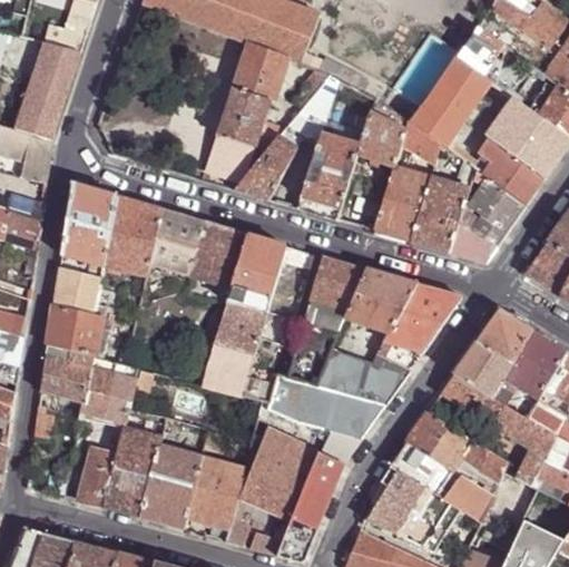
[(89,23),(97,0),(72,0),(70,10),(84,15),(82,21),(89,23)]
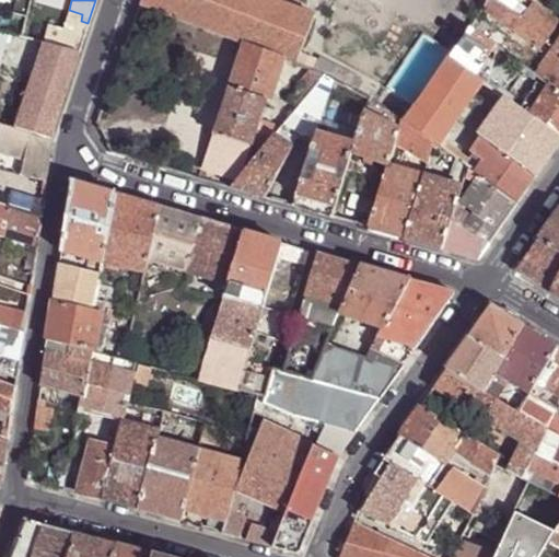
[(139,0),(237,38),(281,56),(294,61),(313,14),(278,0),(139,0)]
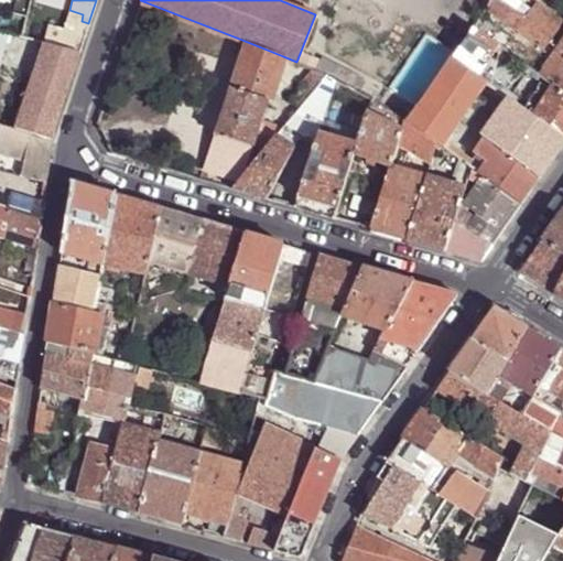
[(487,0),(484,6),(542,47),(553,31),(561,19),(536,0),(530,7),(521,0),(487,0)]
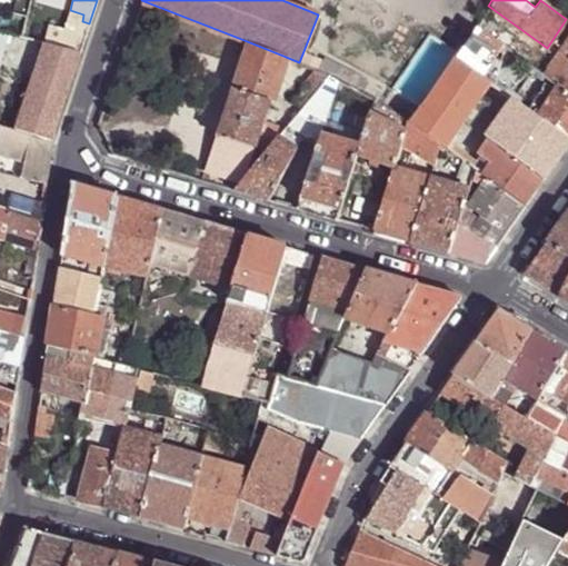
[(485,11),(476,25),(501,43),(509,49),(534,66),(542,52),(485,11)]
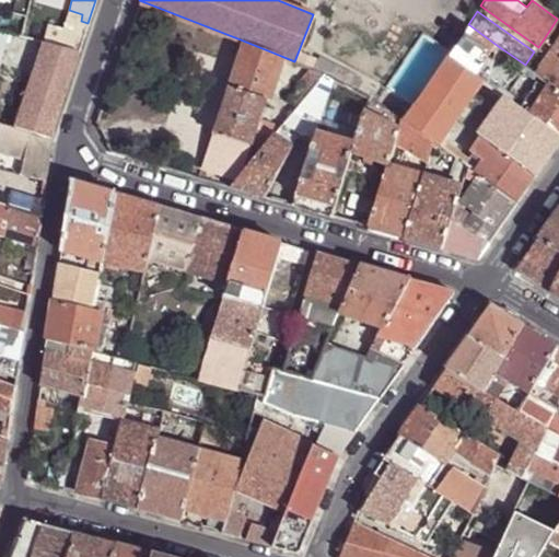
[(451,49),(447,55),(473,72),(476,68),(493,43),(468,24),(451,49)]
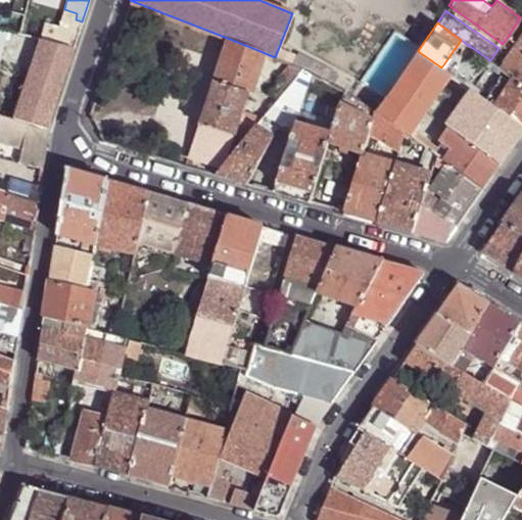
[(521,34),(500,66),(512,76),(521,82),(521,34)]
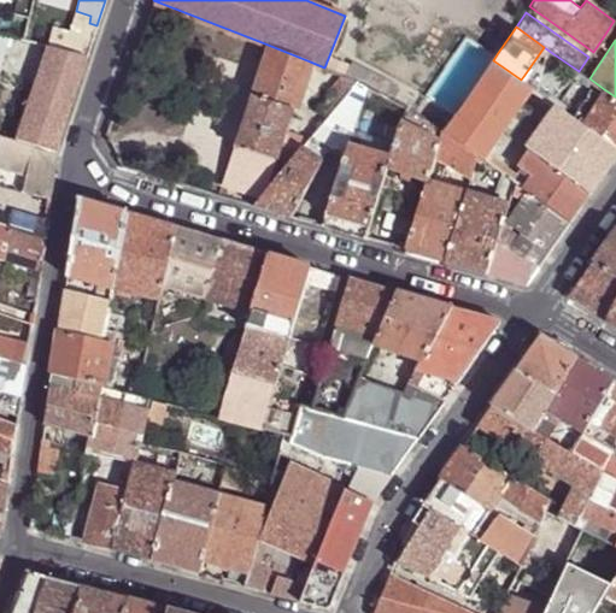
[(310,62),(262,42),(233,142),(274,155),(274,154),(282,127),(291,98),(295,100),(310,65),(310,62)]
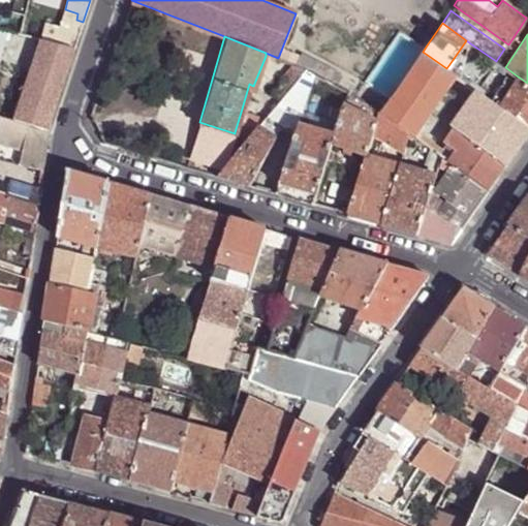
[(74,45),(44,37),(16,119),(48,129),(49,122),(74,45)]
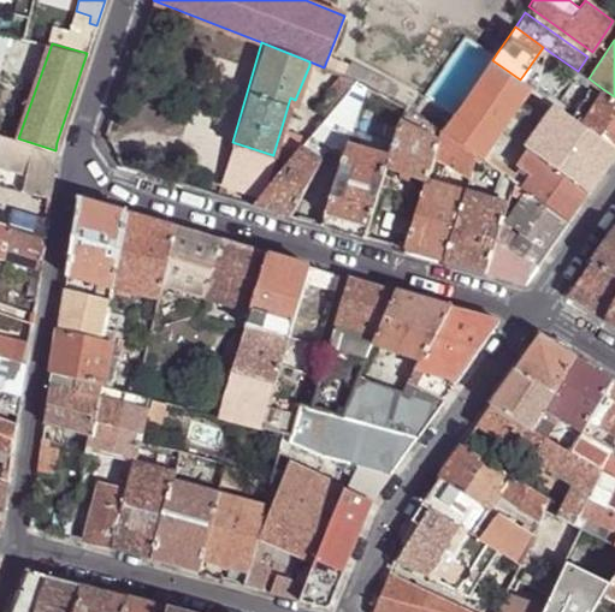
[(578,71),(551,53),(548,58),(554,61),(548,70),(579,93),(589,78),(578,71)]
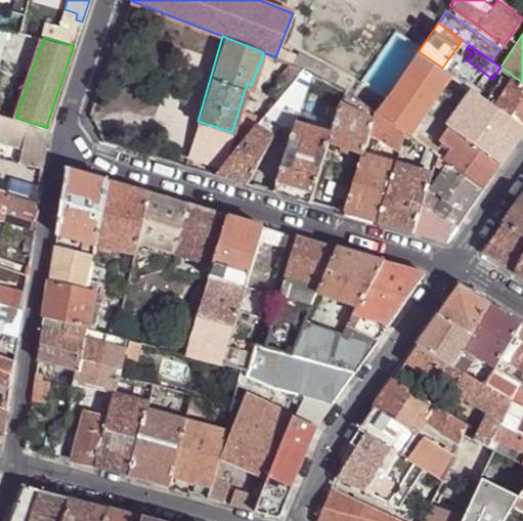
[(384,99),(378,109),(404,128),(409,132),(417,122),(426,109),(450,74),(442,68),(419,51),(387,95),(384,99)]
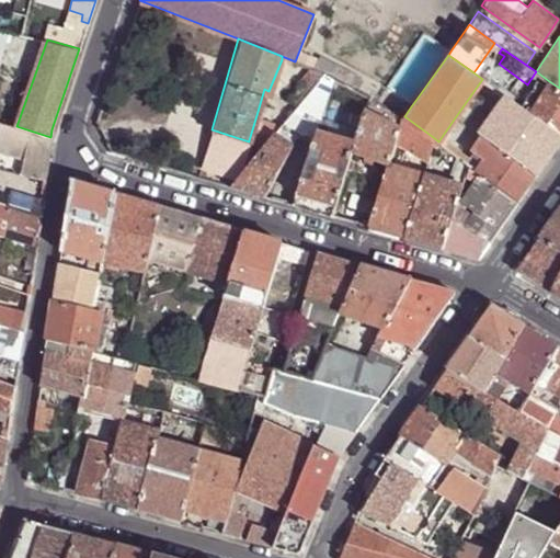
[(317,58),(312,68),(321,71),(332,77),(352,88),(360,76),(334,60),(332,66),(317,58)]
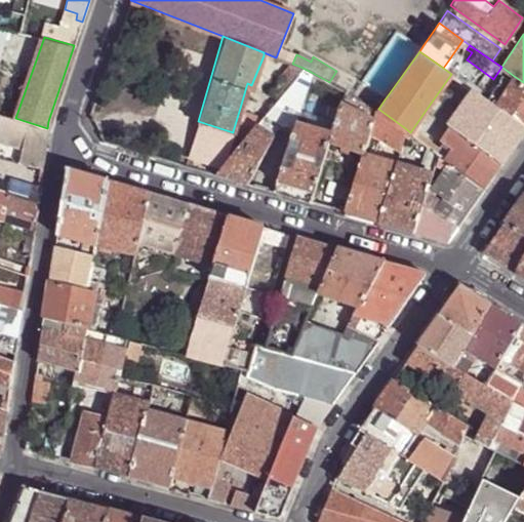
[(292,64),(288,62),(276,76),(267,88),(277,96),(300,67),(292,64)]
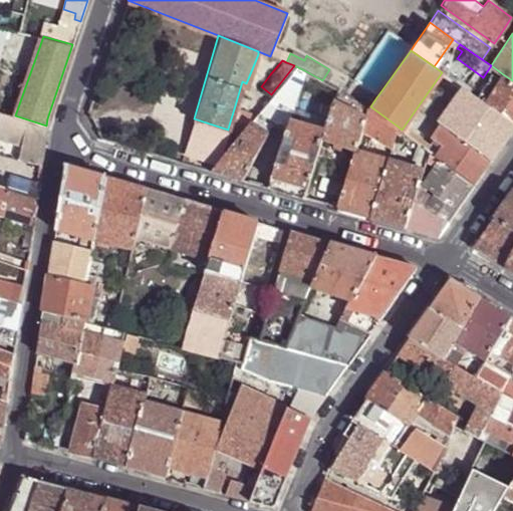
[(304,70),(294,65),(271,94),(263,104),(257,112),(269,120),(267,126),(266,132),(240,177),(253,181),(266,184),(288,117),(292,105),(304,70)]
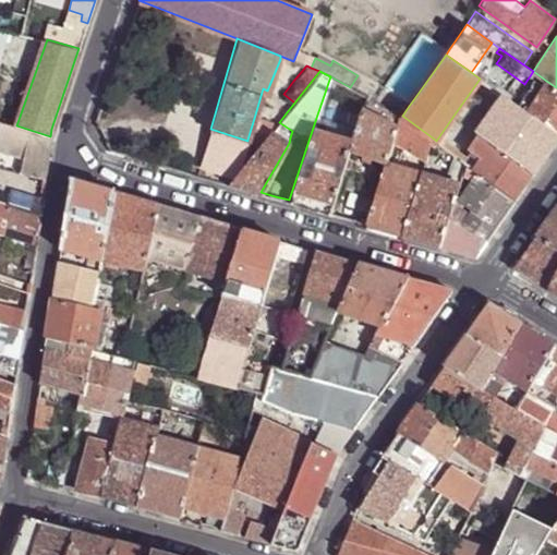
[(493,88),(480,79),(453,116),(475,132),(500,94),(493,88)]
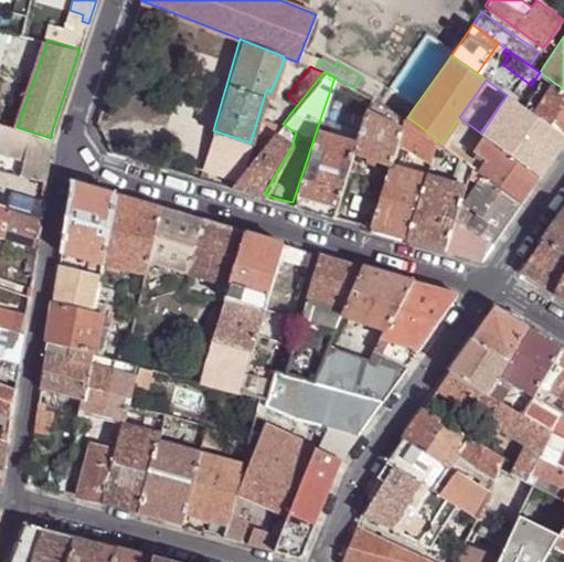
[(551,85),(531,113),(563,136),(563,88),(553,82),(551,85)]
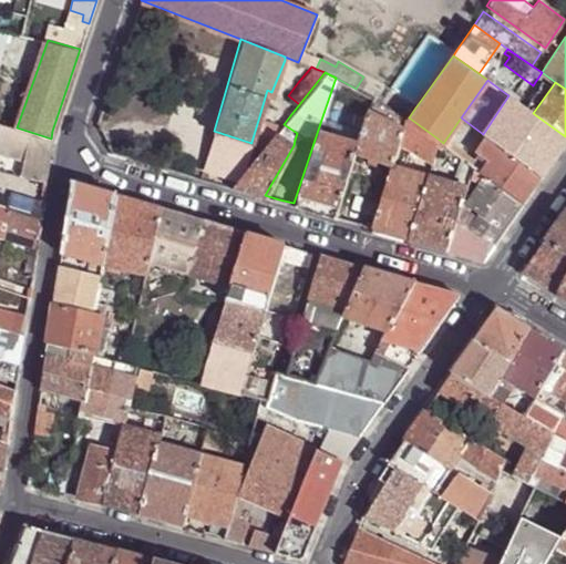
[(335,88),(328,106),(359,119),(366,99),(335,88)]
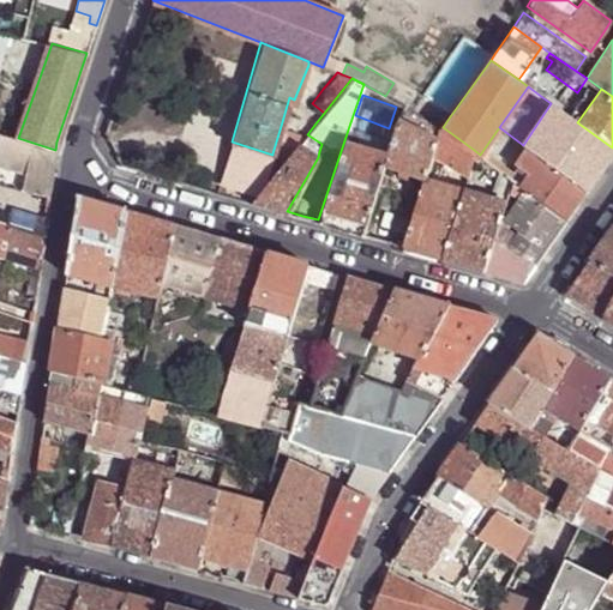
[(565,114),(551,103),(523,145),(529,149),(587,191),(612,152),(612,148),(577,122),(577,121),(572,119),(570,116),(565,114)]
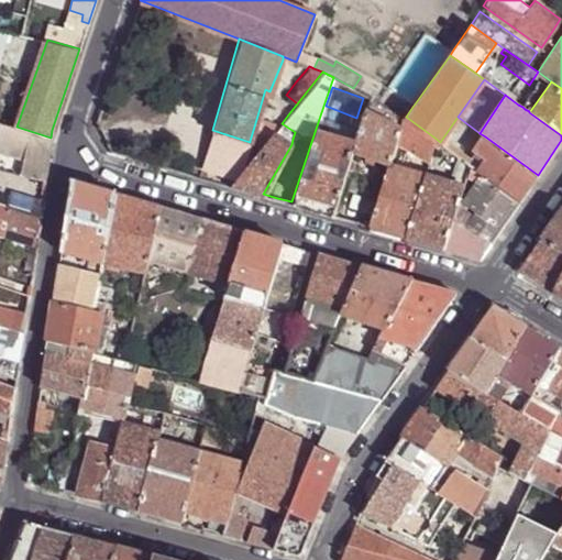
[(400,127),(363,108),(356,131),(353,141),(350,149),(371,155),(388,162),(394,144),(396,140),(400,127)]
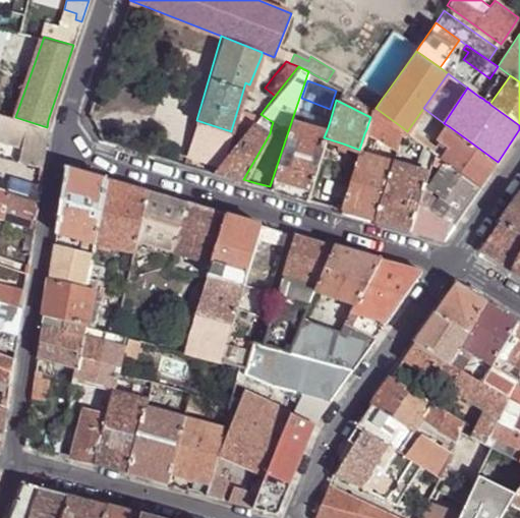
[(261,114),(267,106),(261,102),(253,111),(258,115),(261,114)]
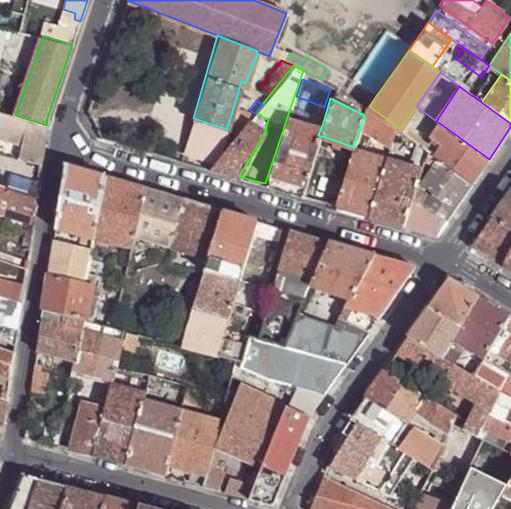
[(252,117),(254,113),(234,105),(227,128),(238,134),(248,121),(252,117)]
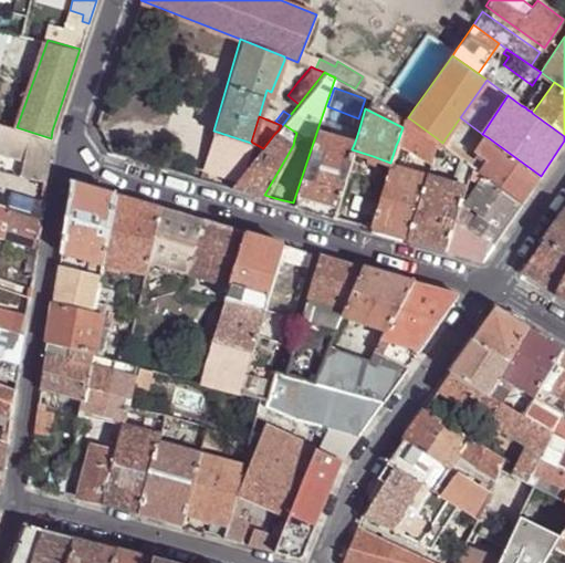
[(358,132),(332,123),(333,120),(322,116),(317,129),(355,142),(358,132)]
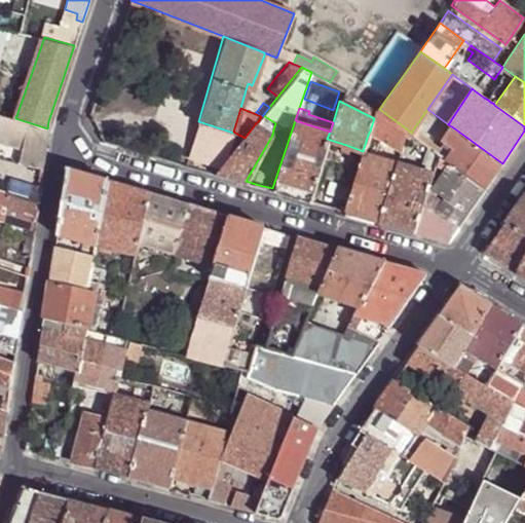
[(406,128),(379,109),(374,118),(370,131),(373,133),(400,147),(406,128)]
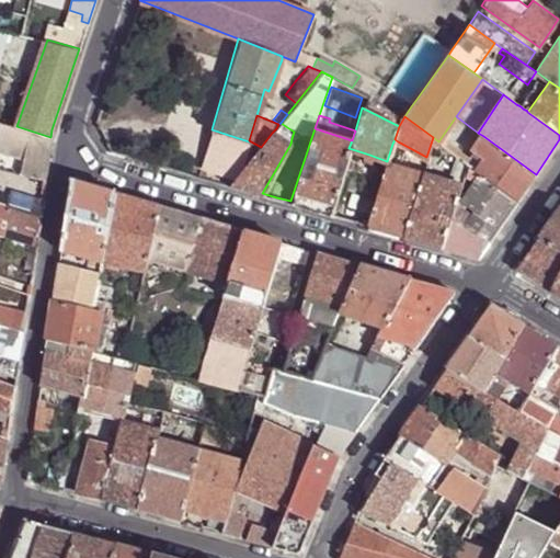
[(0,150),(8,154),(3,169),(40,175),(38,181),(45,183),(48,159),(50,137),(16,126),(0,121),(0,150)]
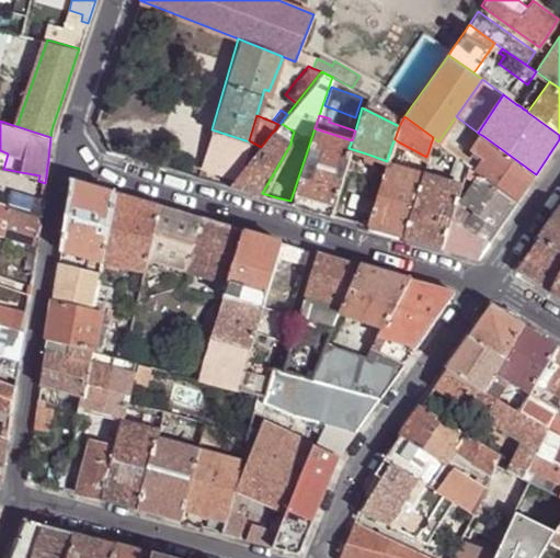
[(294,132),(281,123),(278,124),(276,128),(292,138),(294,132)]
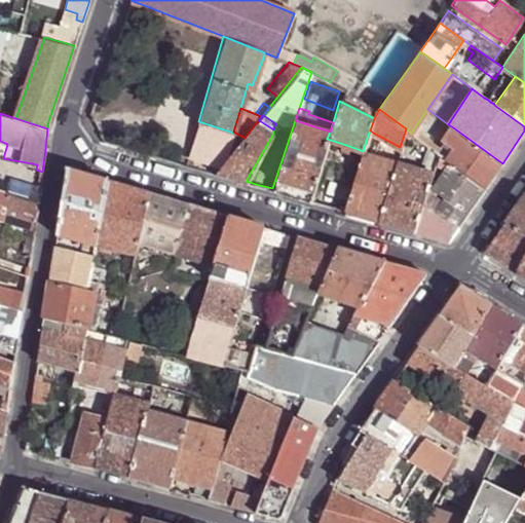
[(330,132),(295,120),(272,188),(291,194),(308,199),(327,139),(330,132)]
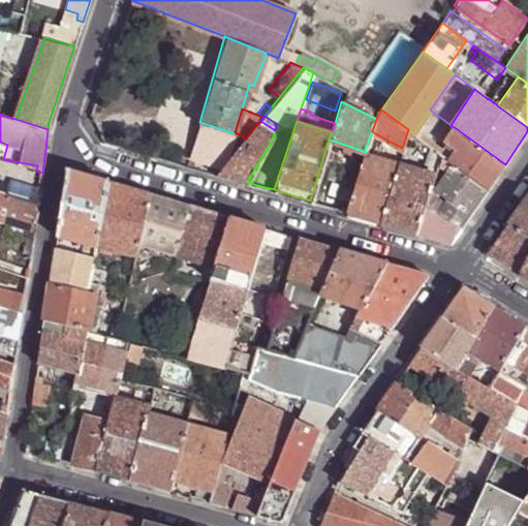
[(421,123),(413,133),(435,149),(440,154),(447,158),(455,148),(446,142),(421,123)]
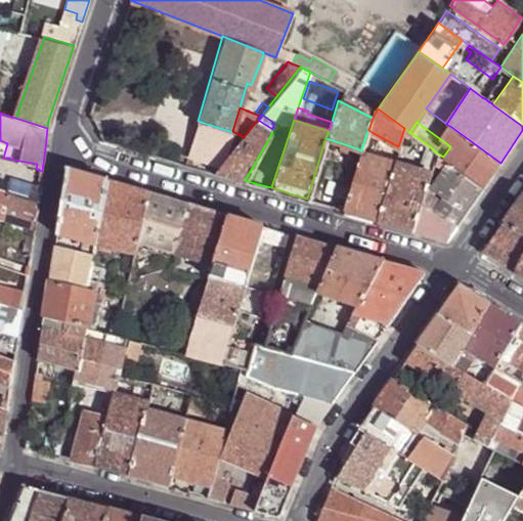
[(244,137),(215,172),(232,177),(245,180),(271,134),(254,124),(244,137)]
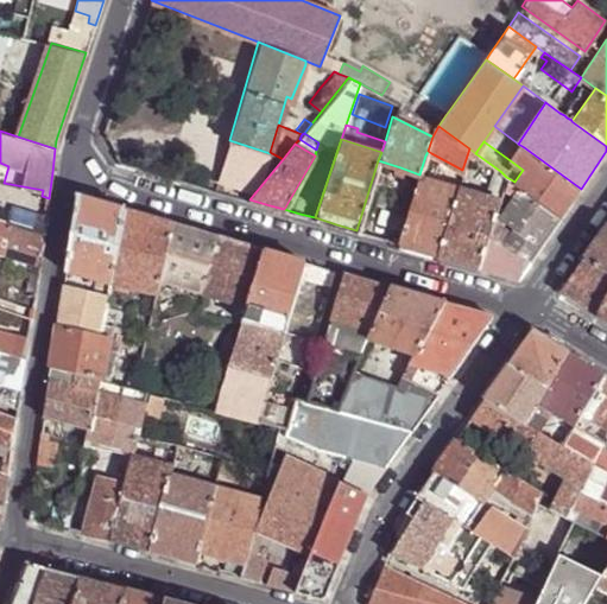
[(581,189),(524,147),(513,163),(523,170),(514,182),(518,185),(561,217),(574,199),(581,189)]
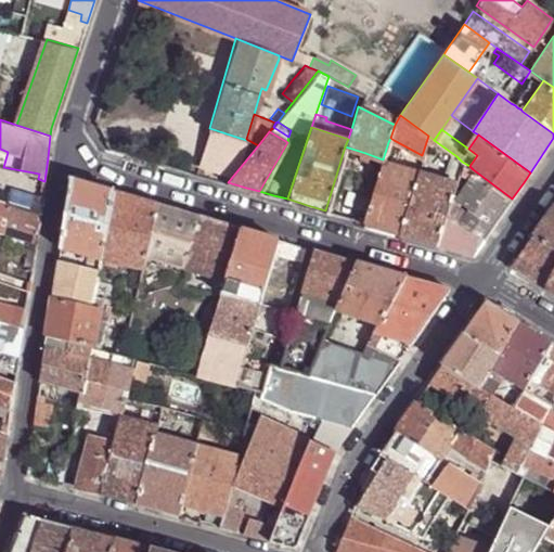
[(417,169),(383,159),(382,163),(379,171),(377,177),(363,222),(384,228),(398,231),(417,169)]
